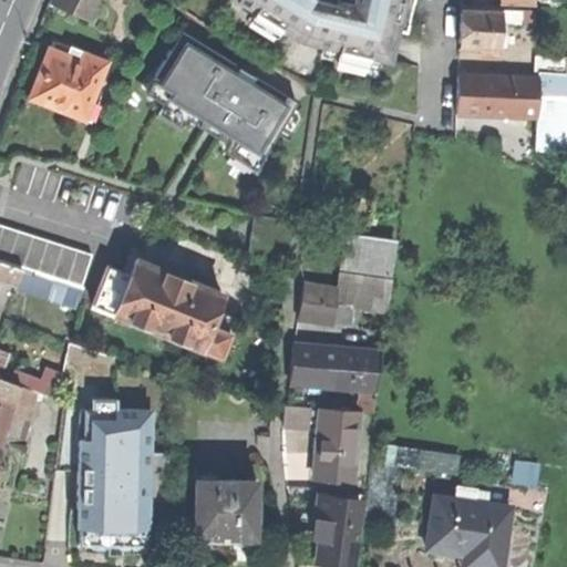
[(48,0),(49,1),(85,17),(92,0),(48,0)]
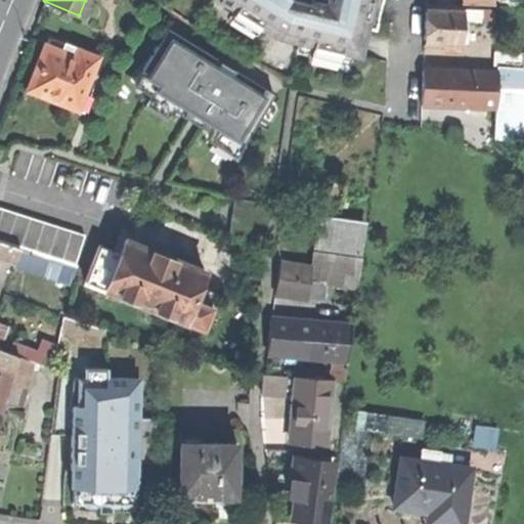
[(217,0),(277,38),(358,55),(364,25),(374,27),(379,0),(217,0)]
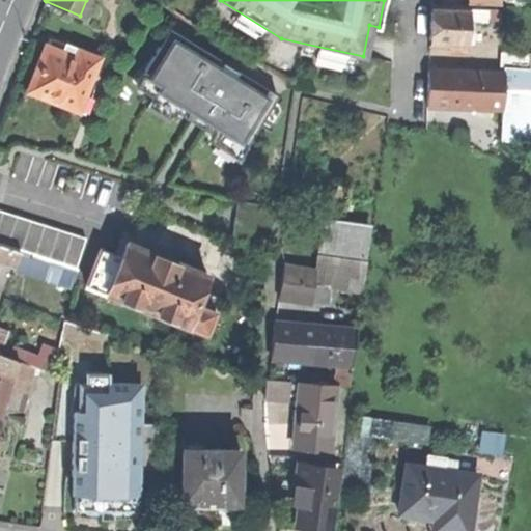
[(467,20),(468,7),(430,6),(429,24),(428,43),(467,44),(467,20)]
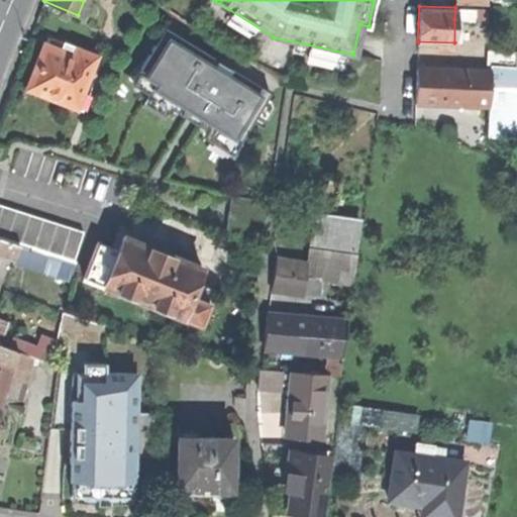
[(455,7),(454,19),(485,20),(486,8),(455,7)]
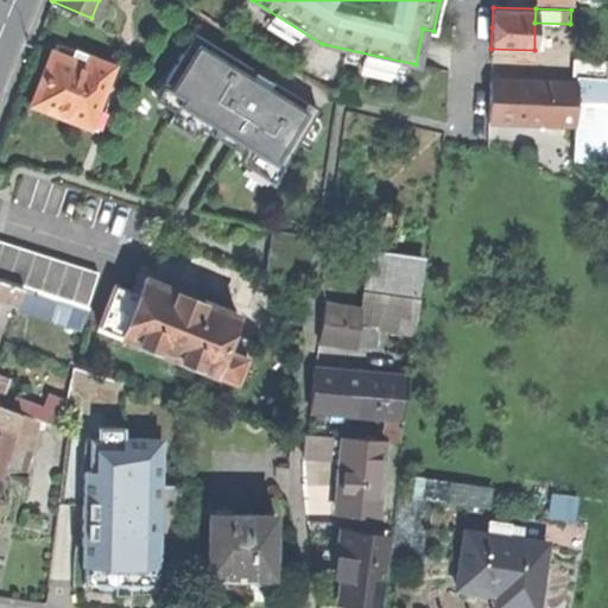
[(30,103),(88,126),(111,64),(88,56),(84,63),(50,50),(40,76),(30,103)]
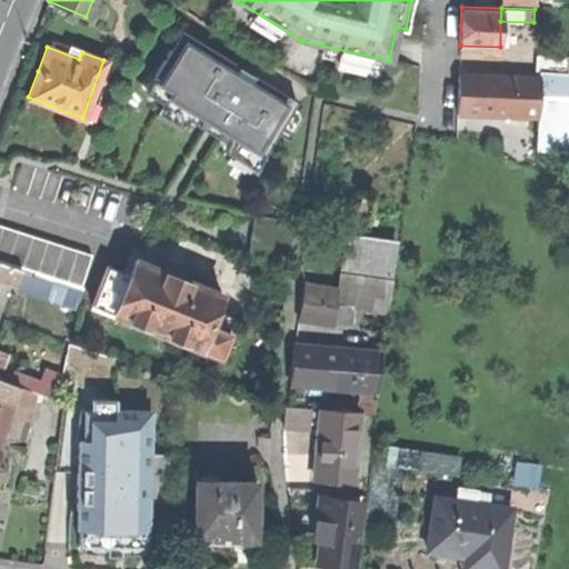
[(539,71),(567,72),(567,57),(536,56),(535,71),(539,71)]
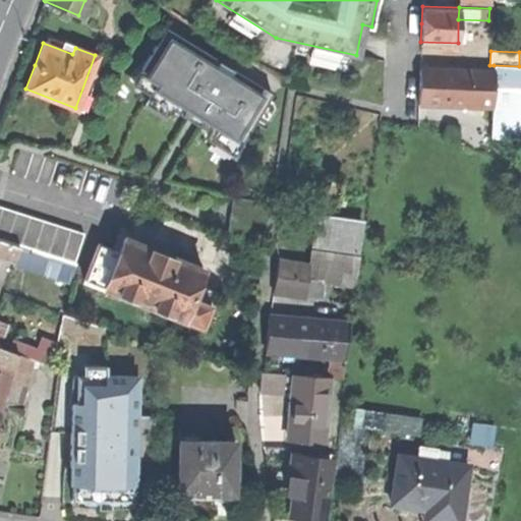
[(224,237),(265,243),(288,83),(250,60),(224,237)]
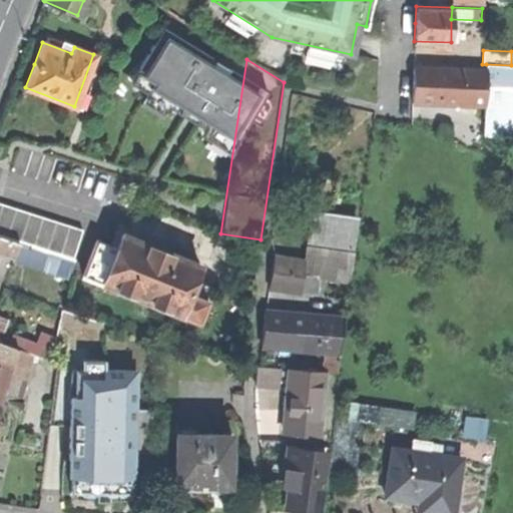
[(485,69),(487,69),(486,77),(510,78),(511,65),(486,64),(485,69)]
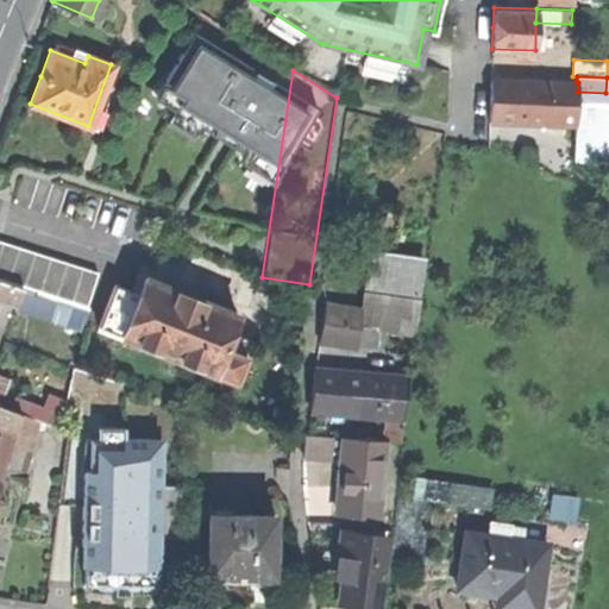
[(489,98),(488,120),(573,124),(576,125),(577,92),(578,82),(576,82),(490,79),(489,98)]
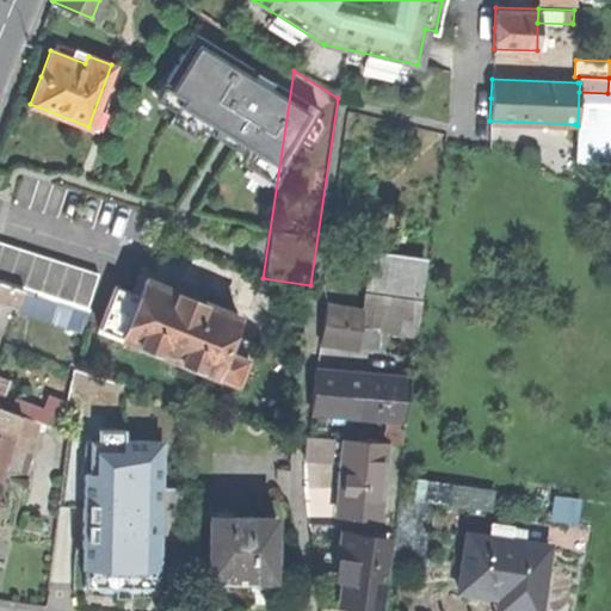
[(171,91),(144,149),(193,171),(232,189),(258,130),(171,91)]
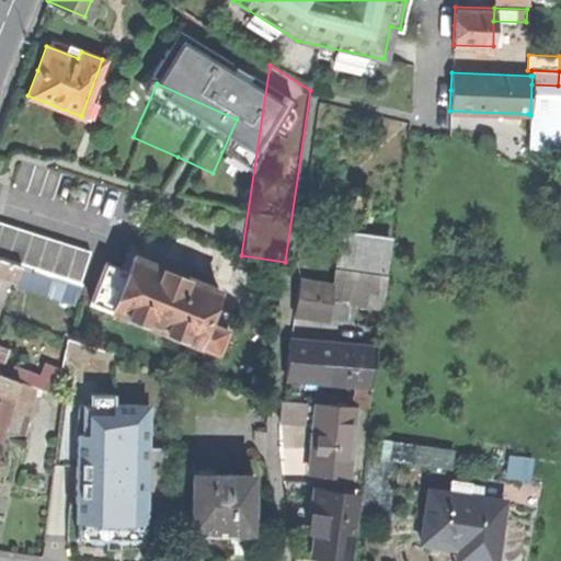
[(528,114),(527,128),(556,129),(558,86),(531,84),(530,115),(528,114)]
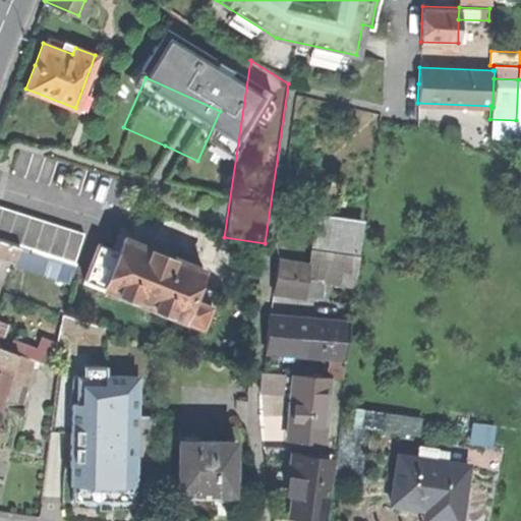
[(329,192),(341,193),(342,184),(330,183),(329,192)]
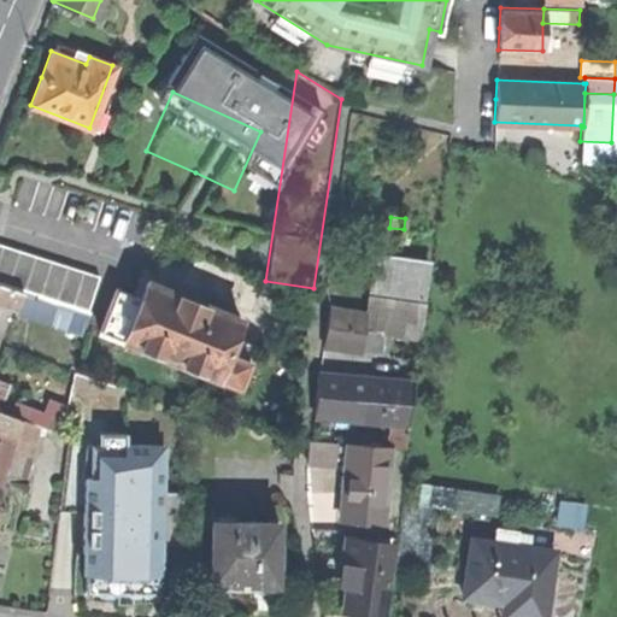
[(0,285),(21,293),(29,295),(43,260),(0,242),(0,285)]
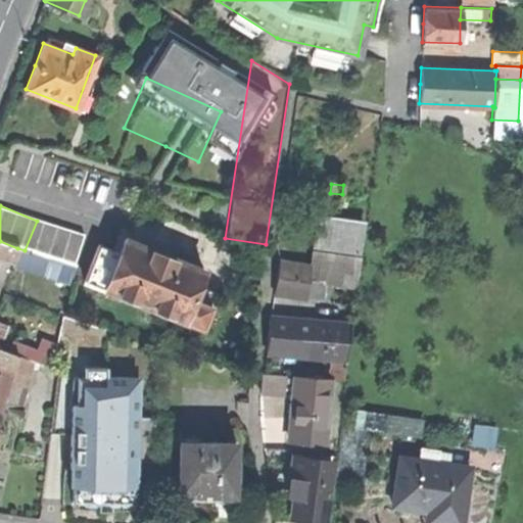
[(311,251),(357,257),(362,225),(315,219),(313,235),(311,251)]
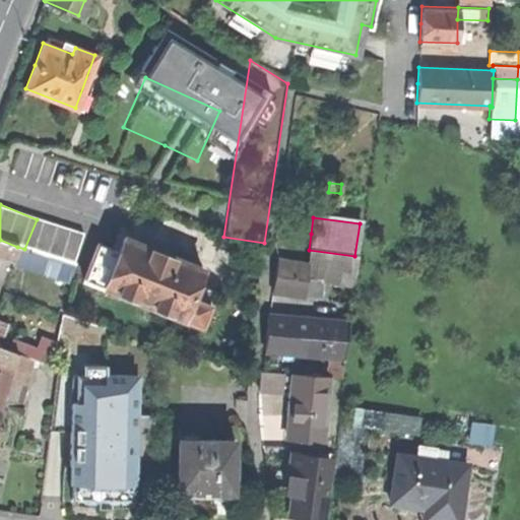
[(75,264),(84,240),(37,219),(24,249),(75,264)]
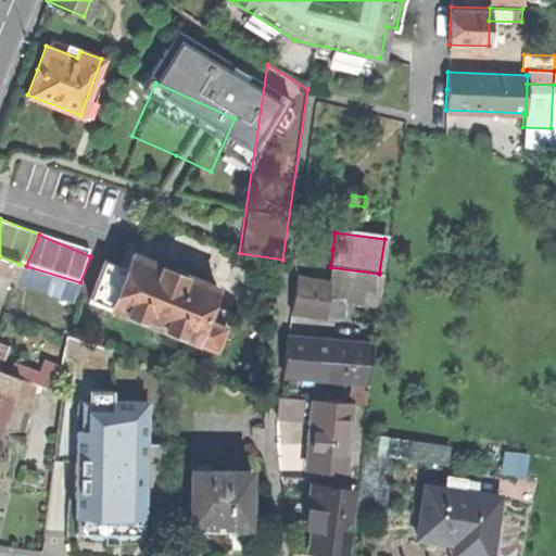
[(88,300),(214,349),(228,311),(209,303),(214,287),(171,269),(130,254),(124,269),(103,262),(88,300)]
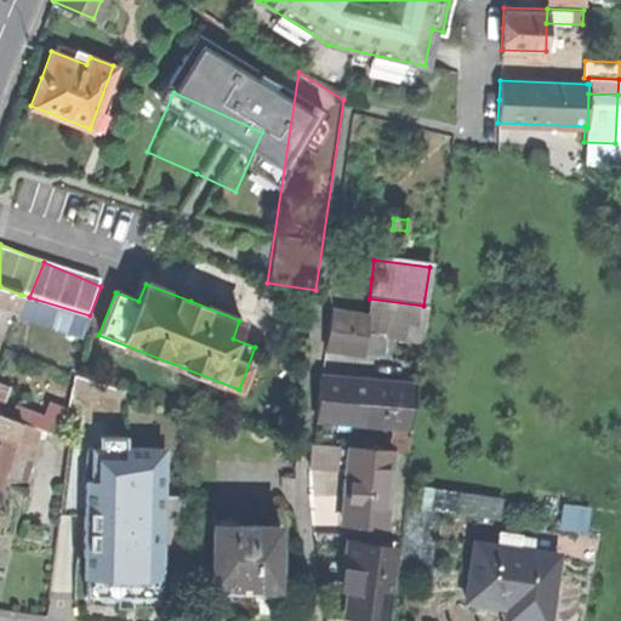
[(0,306),(16,312),(21,295),(0,286),(0,306)]
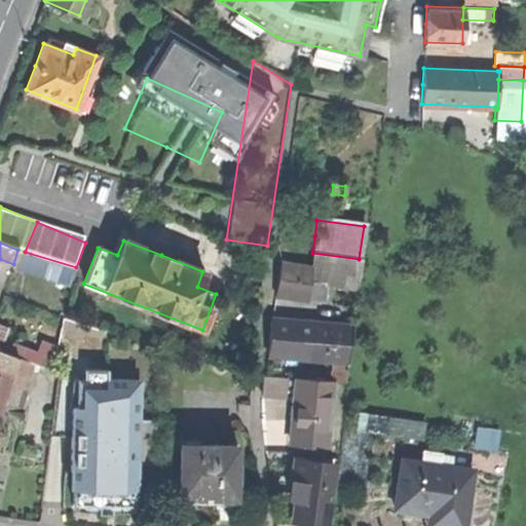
[(354,289),(359,259),(312,253),(310,267),(278,263),(274,295),(305,300),(307,283),(354,289)]
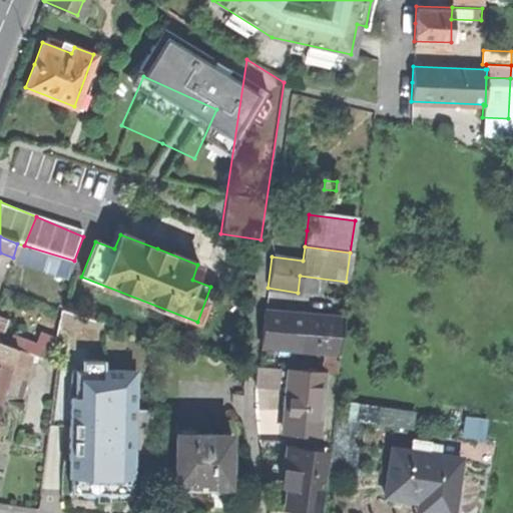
[(310,315),(264,311),(263,327),(261,345),(329,352),(340,353),(344,318),(326,317),(310,315)]
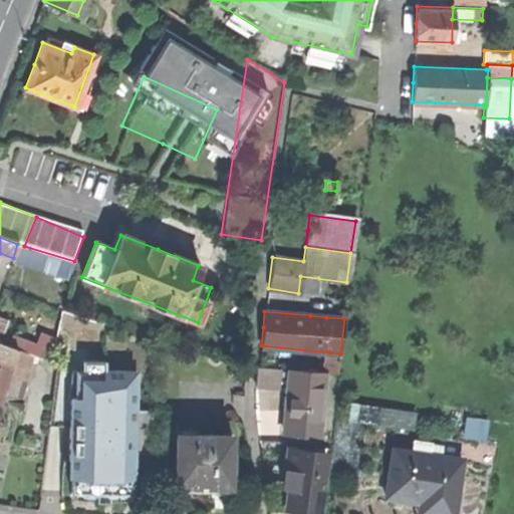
[(0,367),(0,409),(3,399),(16,349),(0,343),(0,359),(2,360),(0,367)]
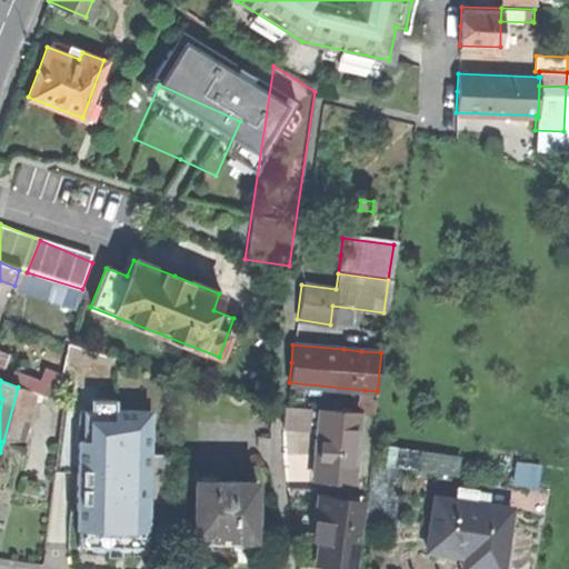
[(36,393),(18,387),(3,441),(21,447),(36,393)]
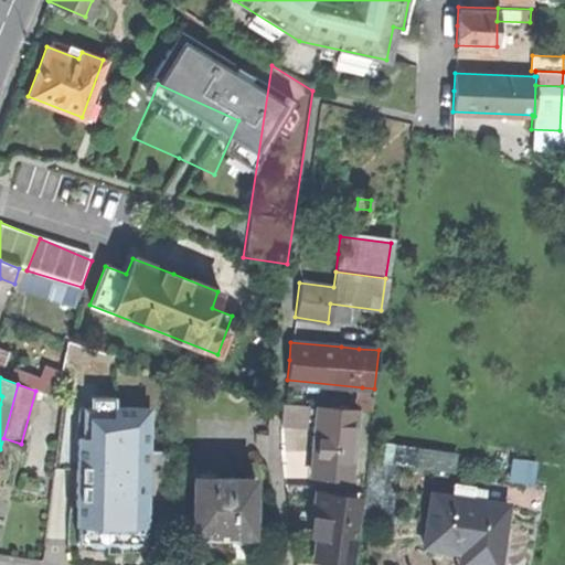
[(356,393),(355,409),(372,411),(374,388),(362,387),(362,393),(356,393)]
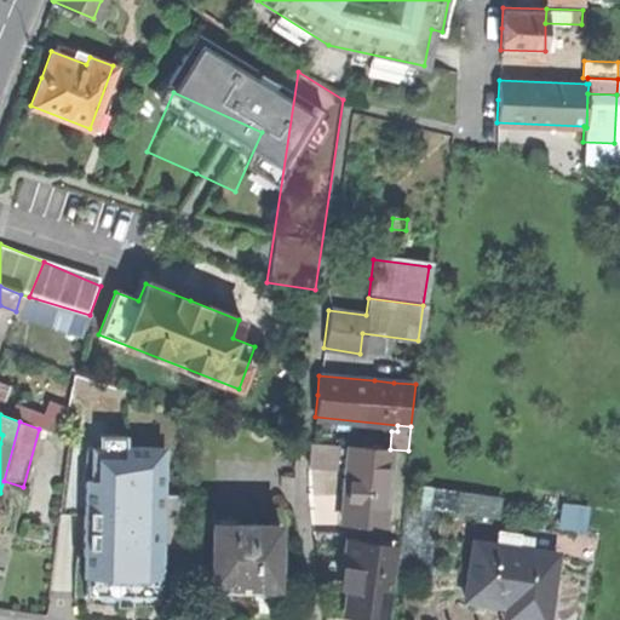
[(107,520),(150,524),(159,447),(81,437),(79,459),(65,457),(61,493),(74,494),(72,515),(107,520)]
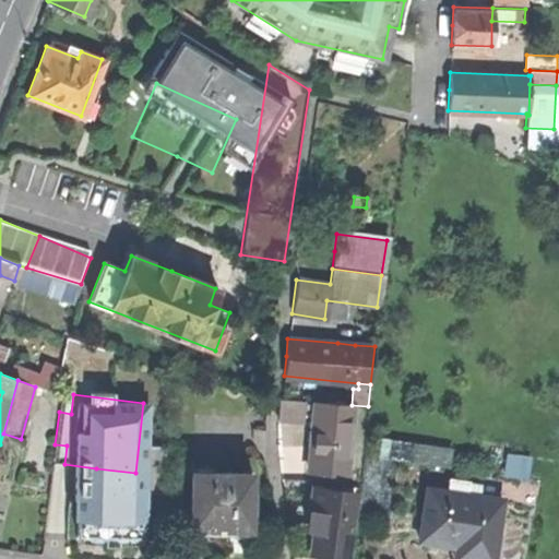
[(277,419),(302,421),(305,402),(280,400),(277,419)]
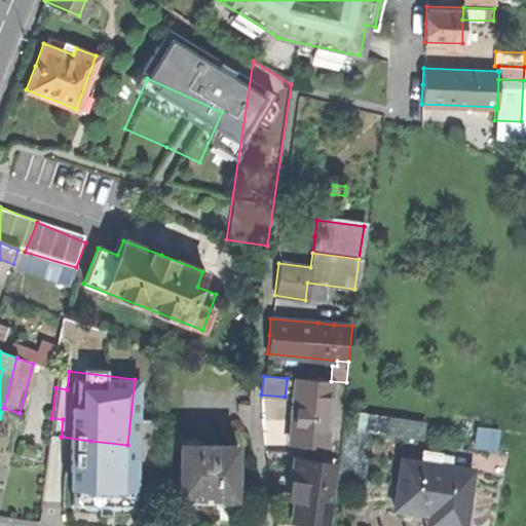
[(292,445),(326,447),(331,381),(297,378),(294,412),(292,445)]
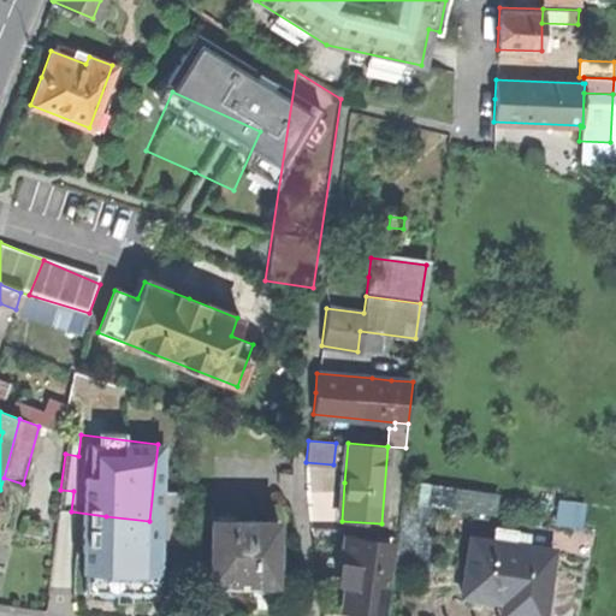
[(246,585),(276,585),(277,522),(209,521),(209,574),(219,585),(235,585),(246,585)]
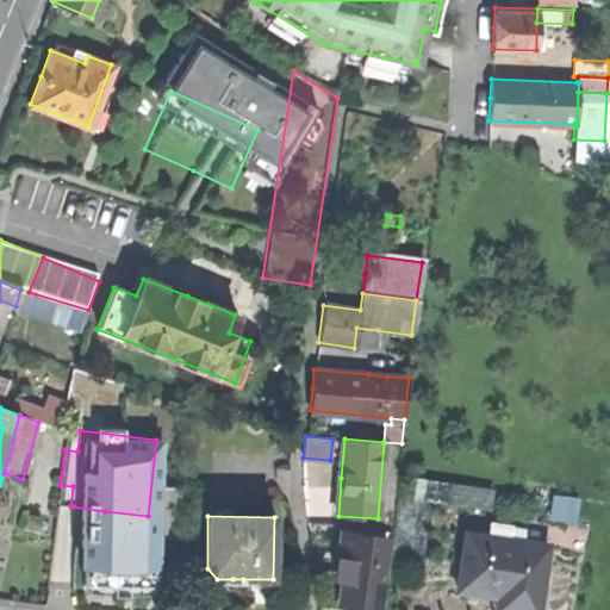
[(360,607),(375,609),(385,539),(342,533),(337,572),(342,572),(337,603),(360,607)]
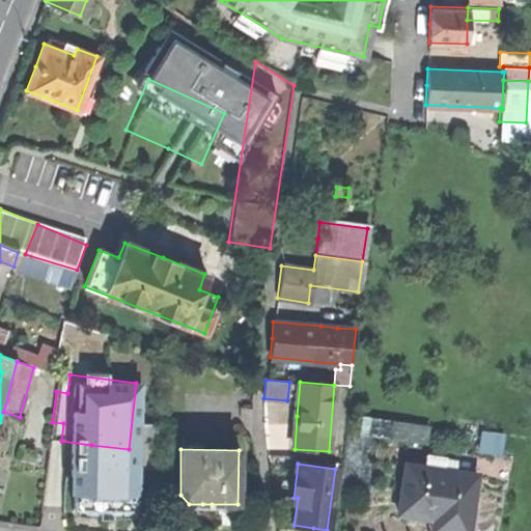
[(468,530),(476,474),(406,464),(398,514),(434,519),(430,530),(468,530)]
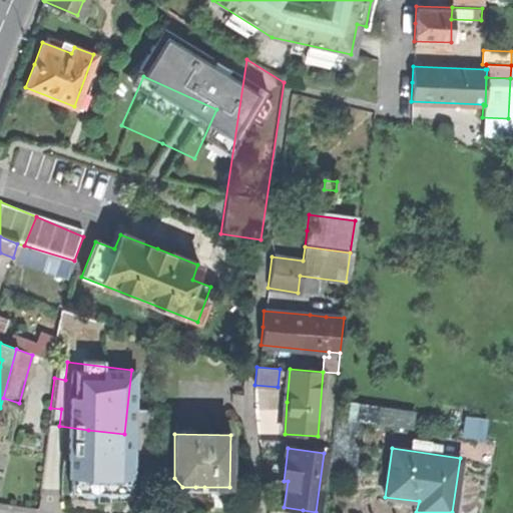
[(204,487),(204,500),(229,500),(229,487),(204,487)]
